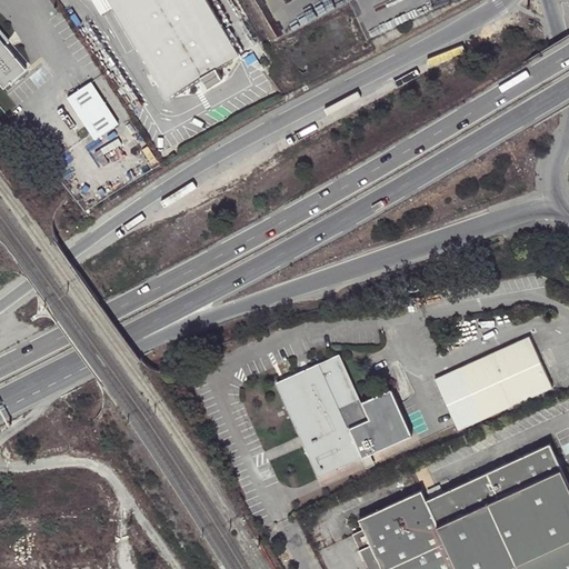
[(107,0),(166,97),(199,78),(206,88),(220,79),(213,69),(239,56),(232,45),(205,0),(107,0)]
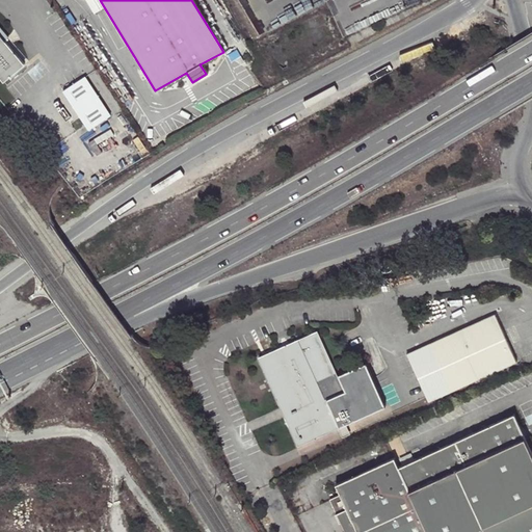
[(0,22),(0,69),(6,77),(28,60),(7,34),(10,32),(2,21),(0,22)]
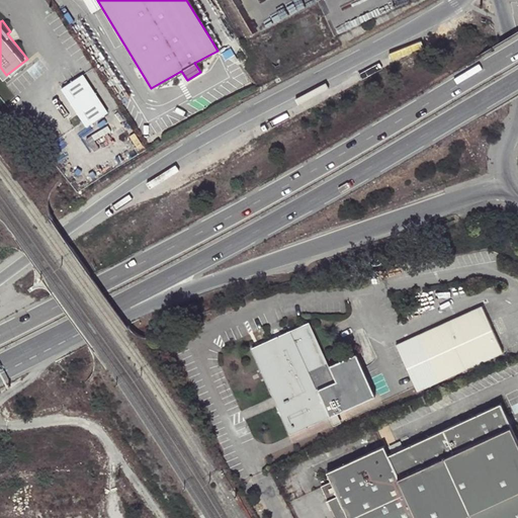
[(211,40),(218,51),(223,48),(217,37),(211,40)]
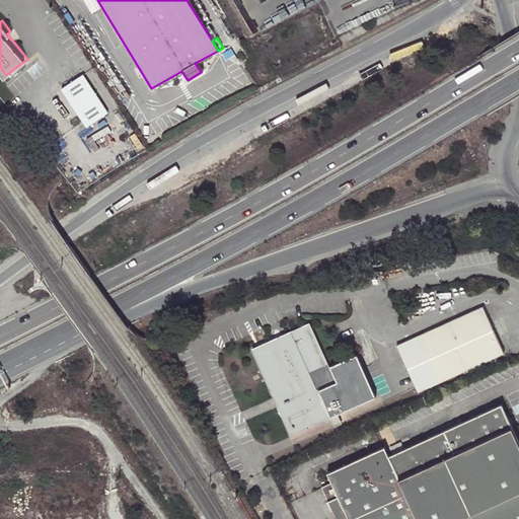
[(82,76),(61,90),(85,128),(107,115),(82,76)]
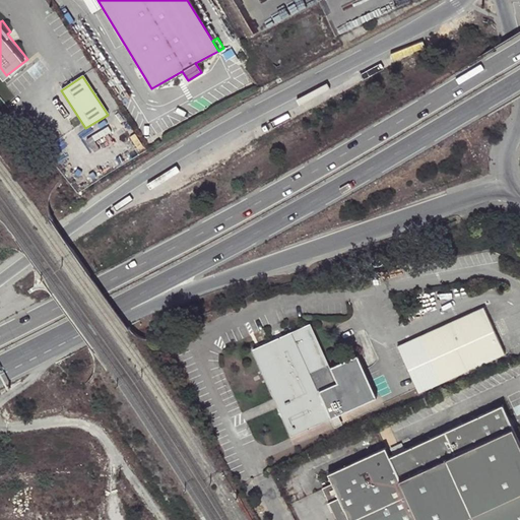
[(396,348),(417,393),(505,353),(483,309),(396,348)]
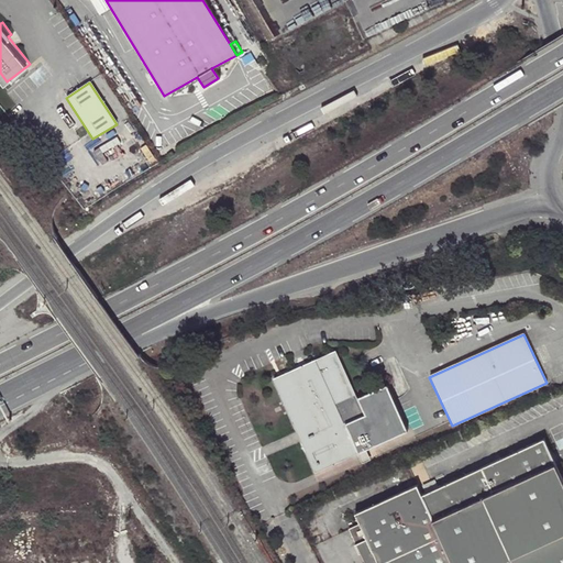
[(387,385),(357,399),(335,352),(305,365),(297,368),(274,379),(316,472),(408,431),(387,385)]
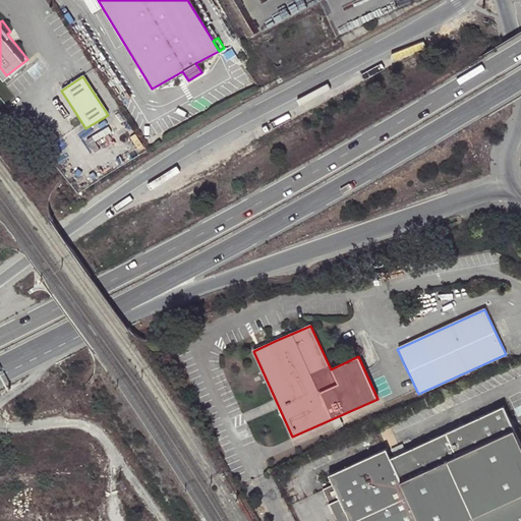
[(520,520),(520,440),(506,407),(392,459),(420,520),(520,520)]
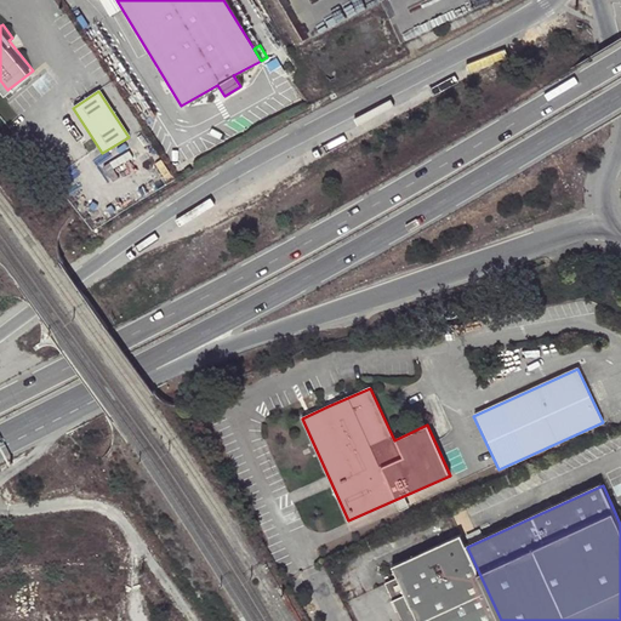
[(392,602),(397,611),(398,611),(411,605),(417,620),(501,620),(467,547),(462,534),(393,567),(398,577),(386,584),(394,600),(392,602)]
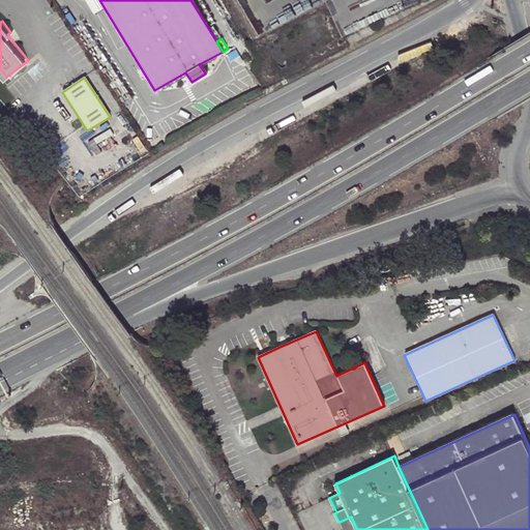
[(356,529),(351,517),(340,522),(344,529),(356,529)]
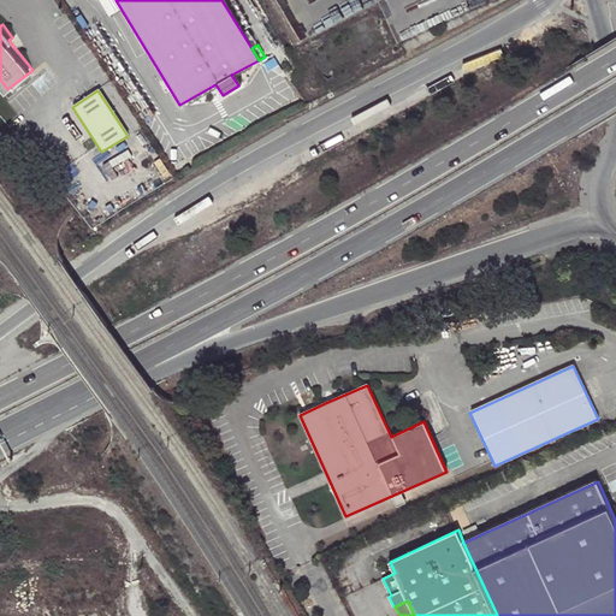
All buildings are outlined.
